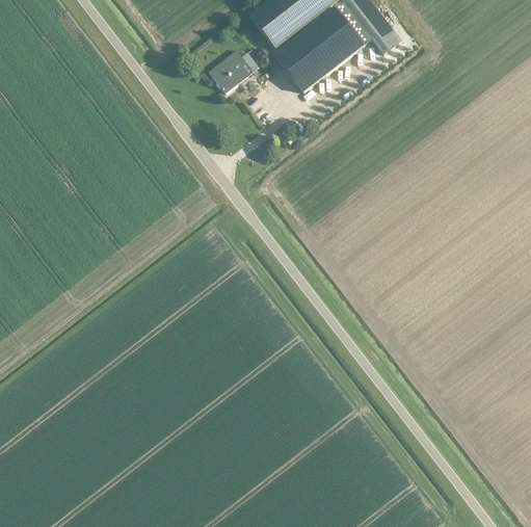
[(263,0),(248,11),(276,48),(338,0),(263,0)]
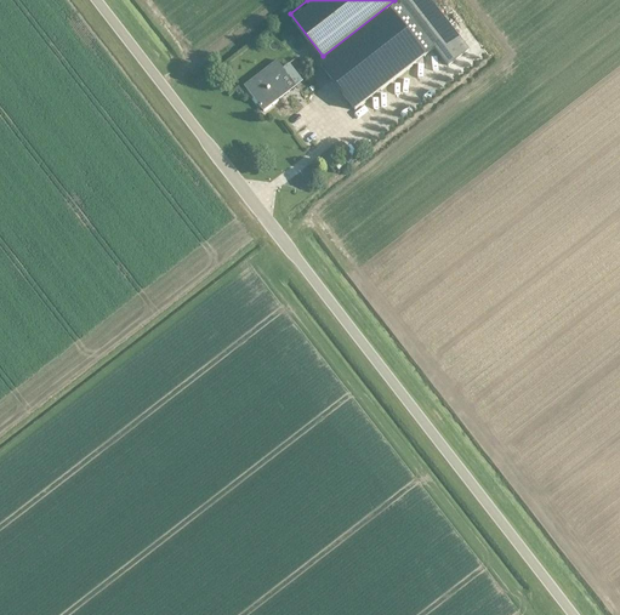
[(398,0),(391,6),(391,7),(425,51),(434,44),(448,61),(468,45),(433,0),(398,0)]
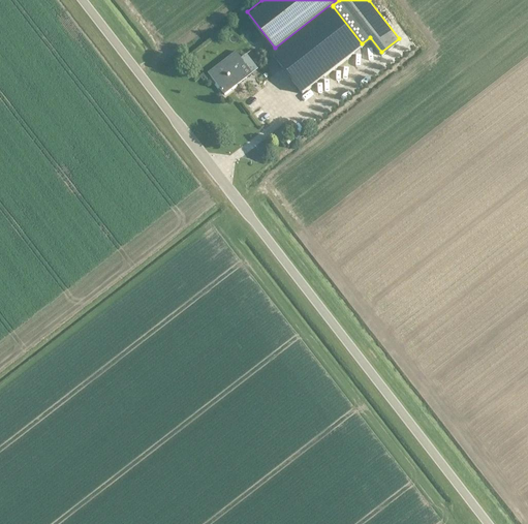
[(333,6),(274,53),(303,90),(362,43),(333,6)]
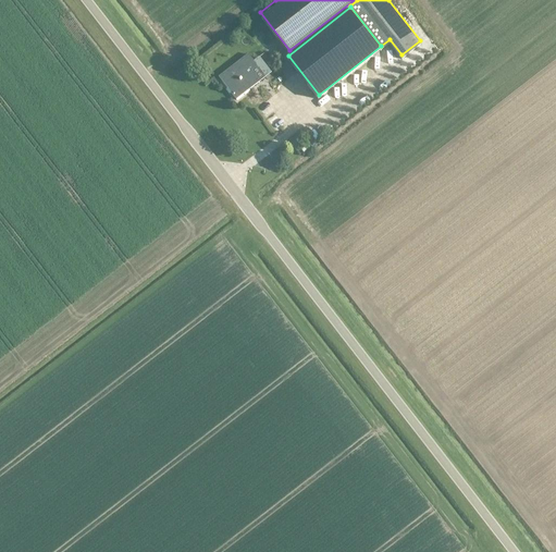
[(430,51),(437,46),(434,41),(427,47),(430,51)]
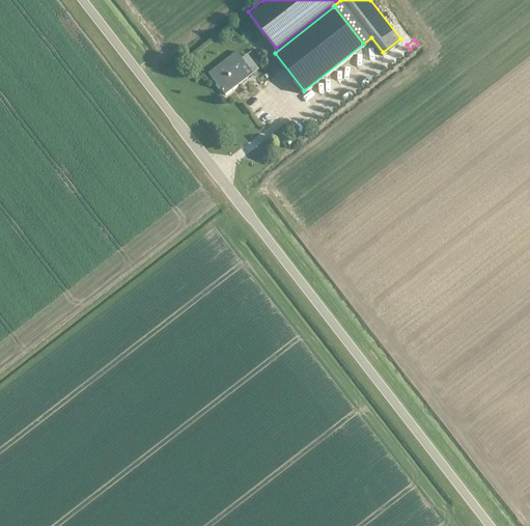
[(226,91),(226,90),(254,70),(238,48),(230,53),(231,54),(214,67),(213,66),(210,70),(226,91)]
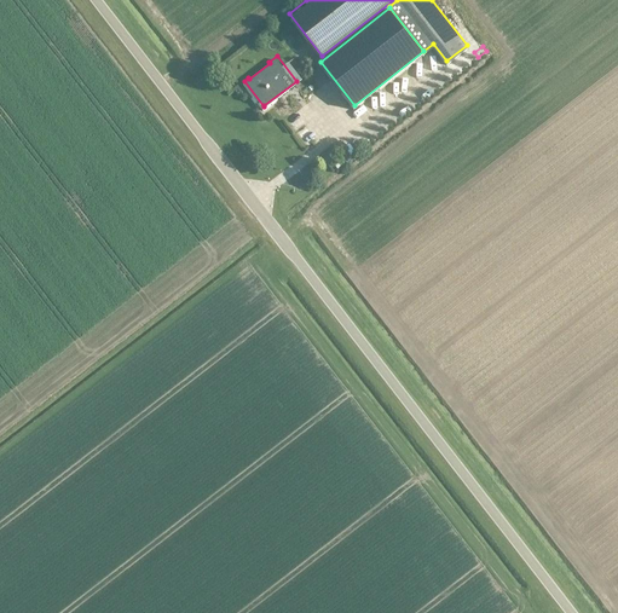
[(469,57),(457,68),(461,73),(474,62),(469,57)]
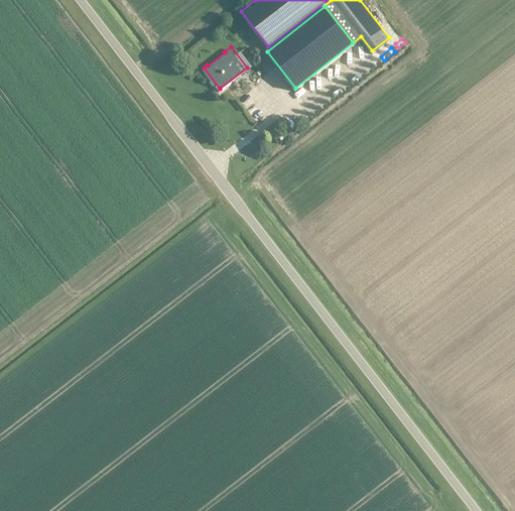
[(379,60),(368,67),(371,71),(382,65),(379,60)]
